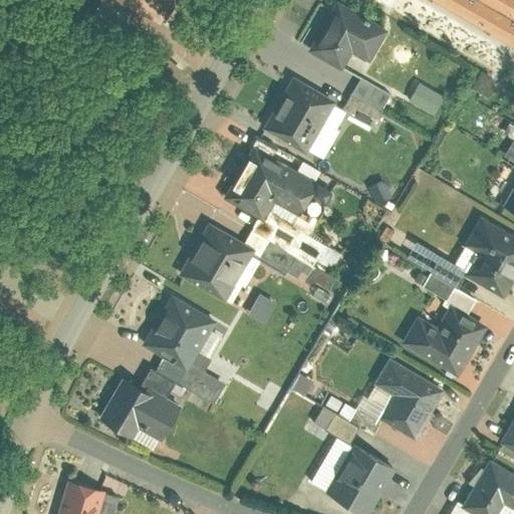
[(121,0),(157,21),(169,0),(121,0)]
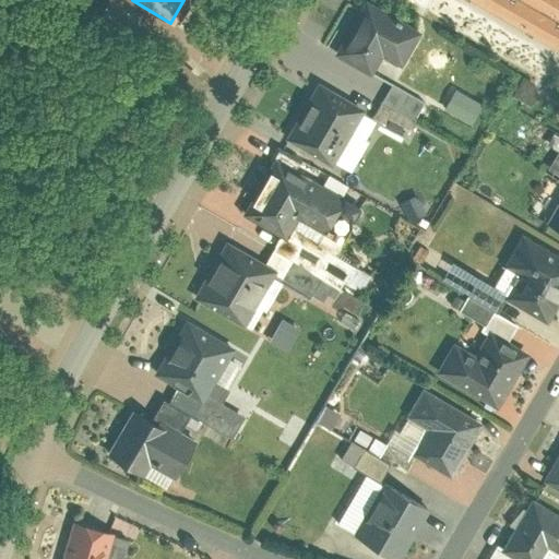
[(419,31),(367,0),(364,0),(345,34),(334,54),(370,74),(380,57),(399,67),(419,31)]
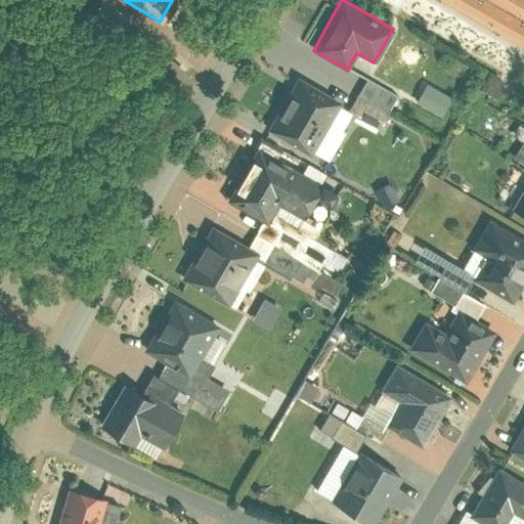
[(523,0),(451,0),(523,39),(523,0)]
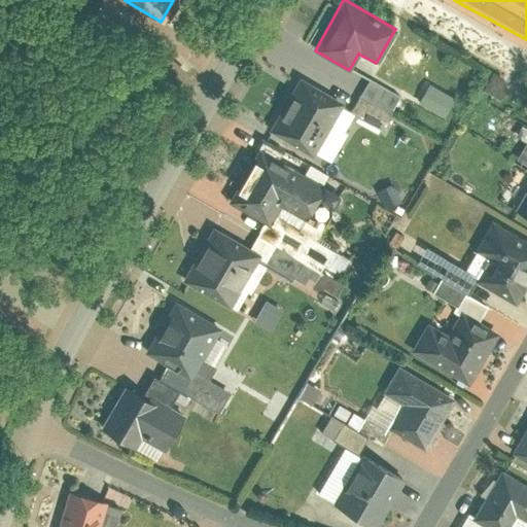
[(269,129),(312,154),(347,96),(303,70),(269,129)]
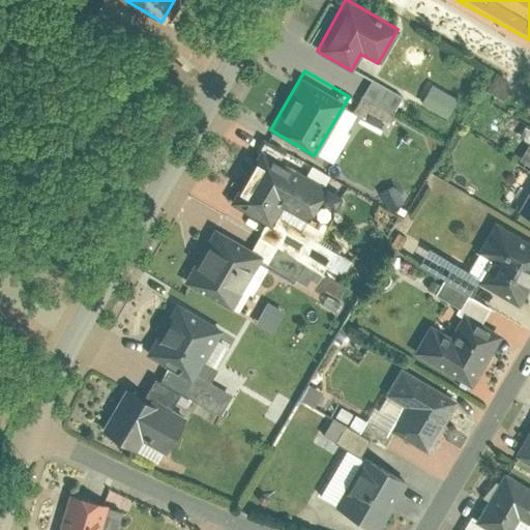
[(402,96),(371,80),(351,116),(382,133),(402,96)]
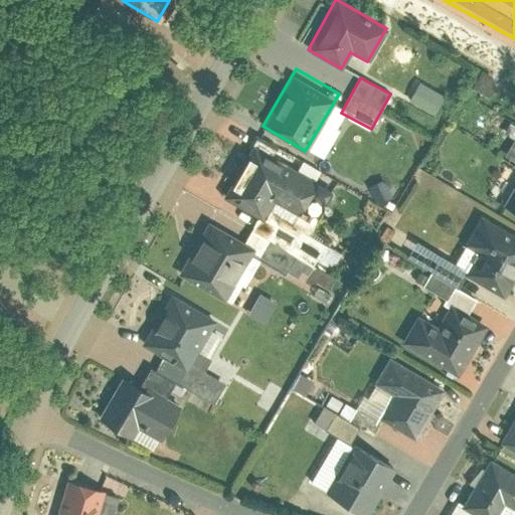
[(434,113),(443,94),(415,80),(405,100),(434,113)]
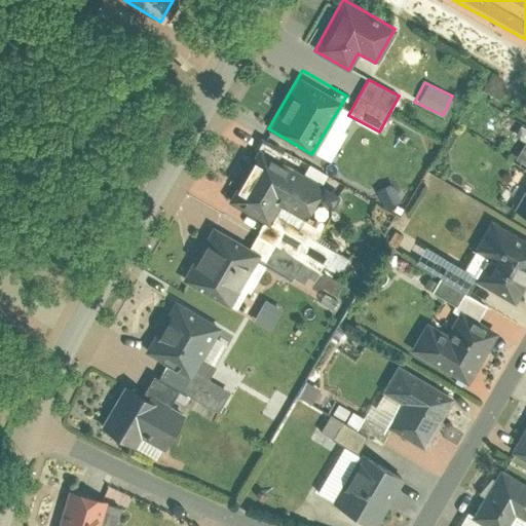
[(262,139),(227,200),(269,224),(279,205),(321,228),(340,194),(299,171),(304,162),(262,139)]
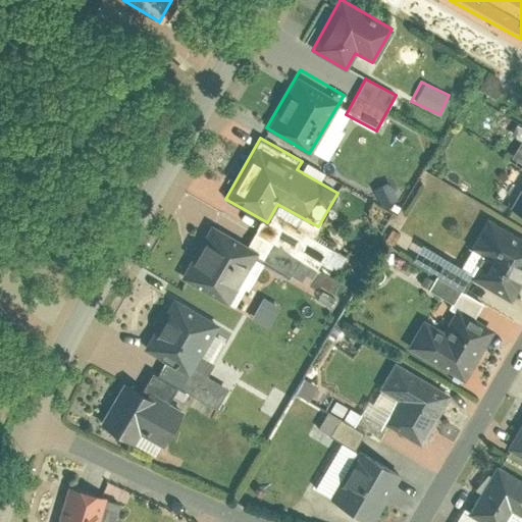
[(521,139),(513,155),(521,160),(521,189),(511,208),(521,214),(521,139)]
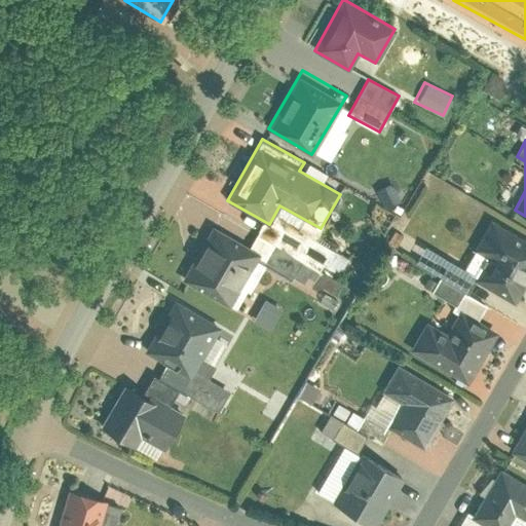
[(473,278),(514,303),(525,284),(525,240),(490,220),(473,249),(496,262),(490,271),(481,266),(473,278)]
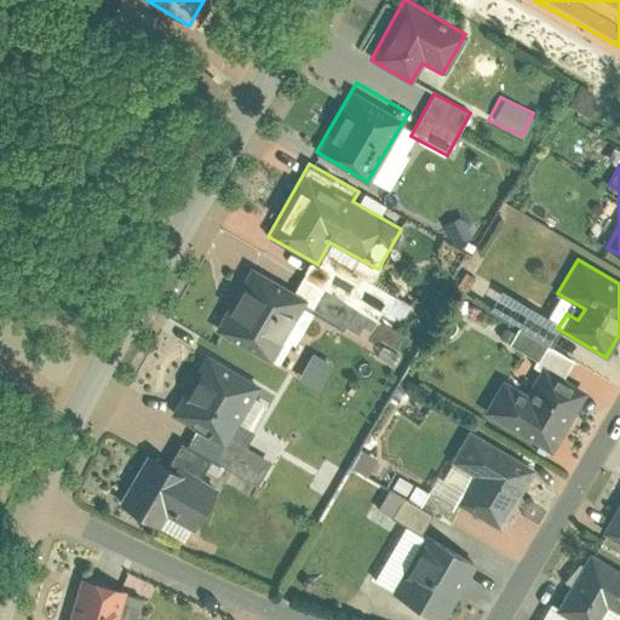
[(214,331),(270,362),(305,298),(251,267),(214,331)]
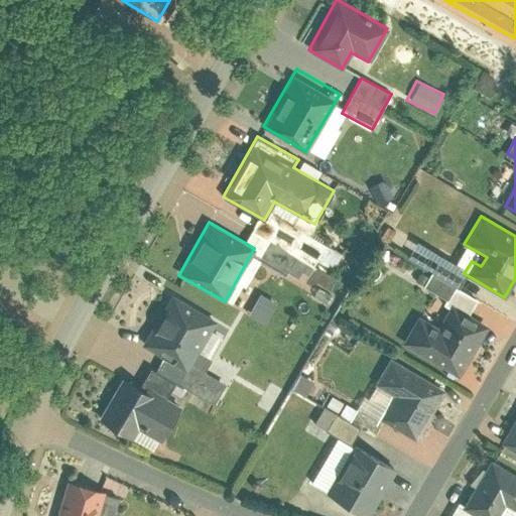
[(263,321),(274,299),(256,291),(246,313),(263,321)]
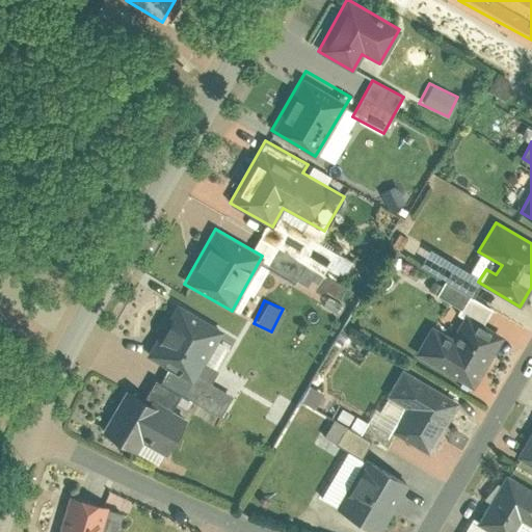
[(160,381),(184,396),(196,375),(222,330),(177,303),(145,354),(167,368),(160,381)]
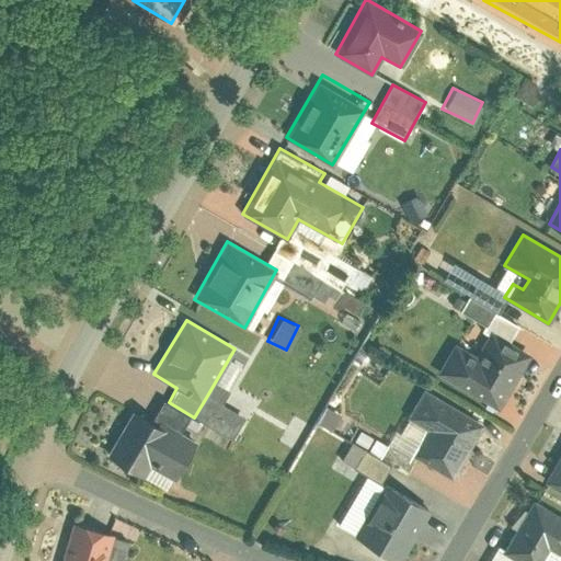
[(455,344),(437,374),(497,410),(531,355),(491,330),(476,356),(455,344)]
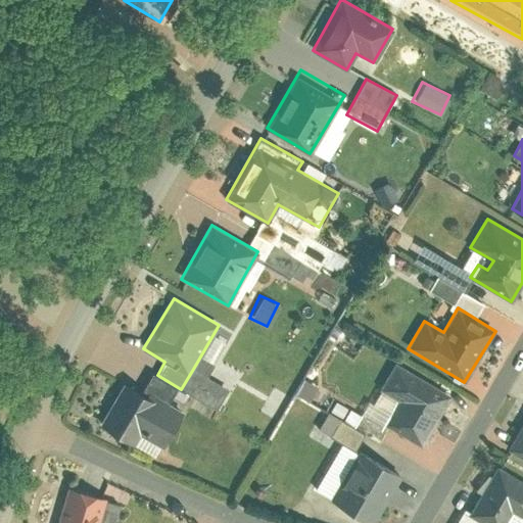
[(386,425),(422,445),(452,394),(394,363),(379,390),(398,401),(386,425)]
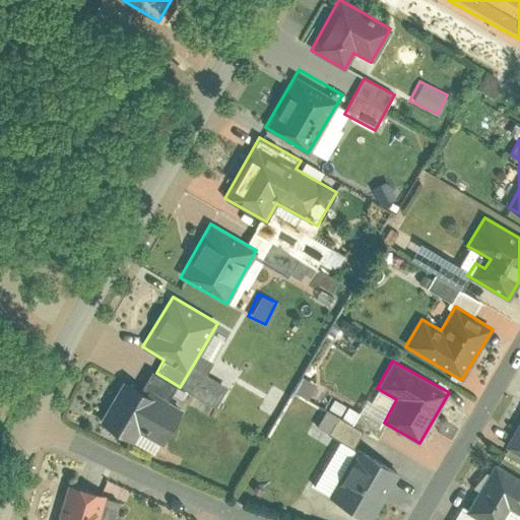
[(192,367),(180,387),(213,407),(225,387),(192,367)]
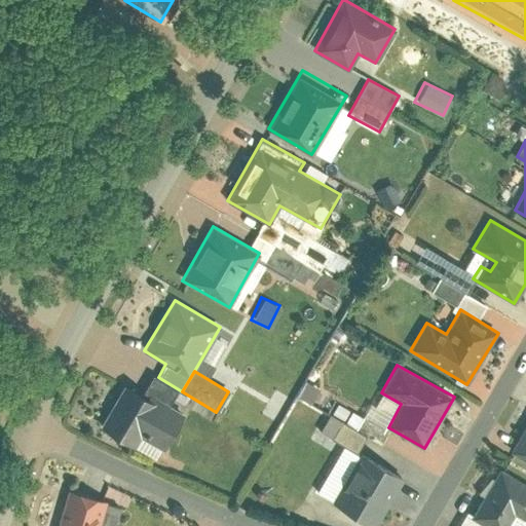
[(123,385),(99,426),(156,460),(184,413),(168,405),(178,389),(153,375),(141,395),(123,385)]
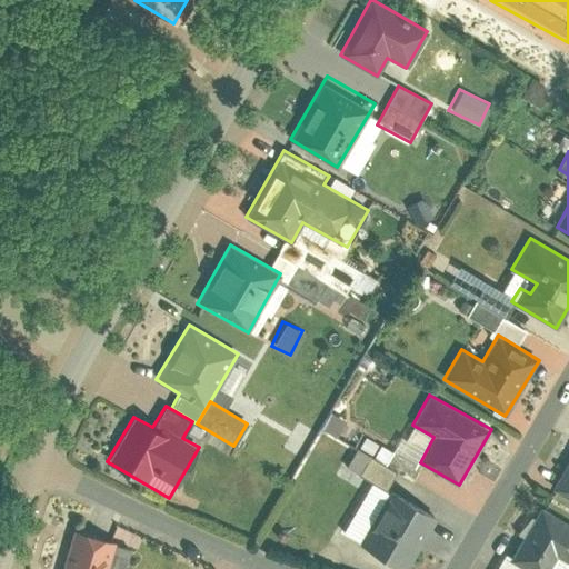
[(395,470),(356,449),(346,468),(383,489),(395,470)]
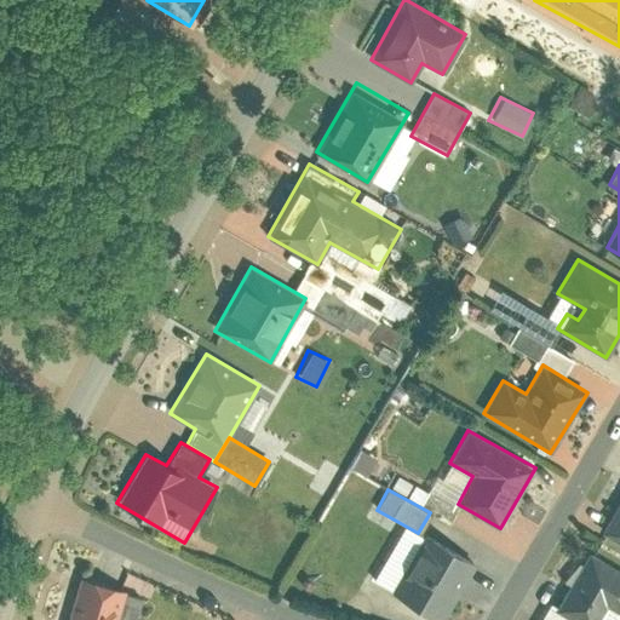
[(619,500),(601,533),(619,544),(619,500)]
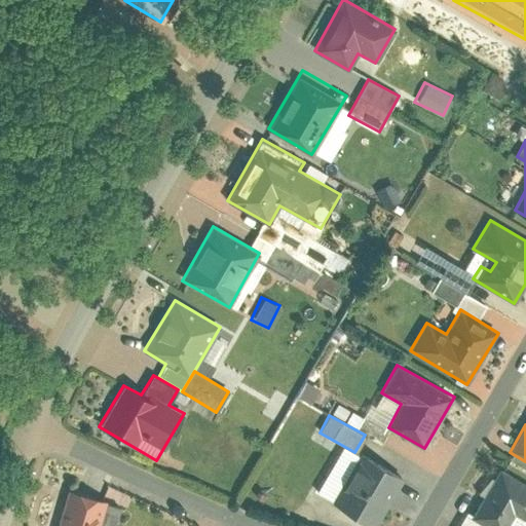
[(332,503),(372,525),(375,525),(403,479),(359,455),(332,503)]
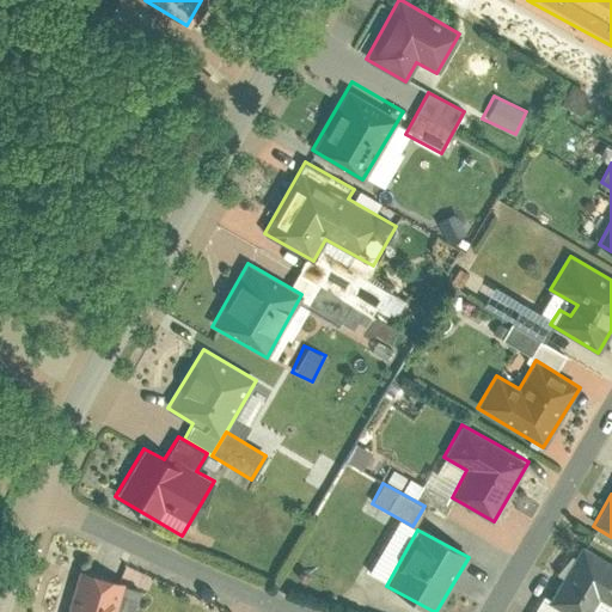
[(611,564),(581,546),(548,603),(562,611),(588,611),(598,598),(611,606),(611,564)]
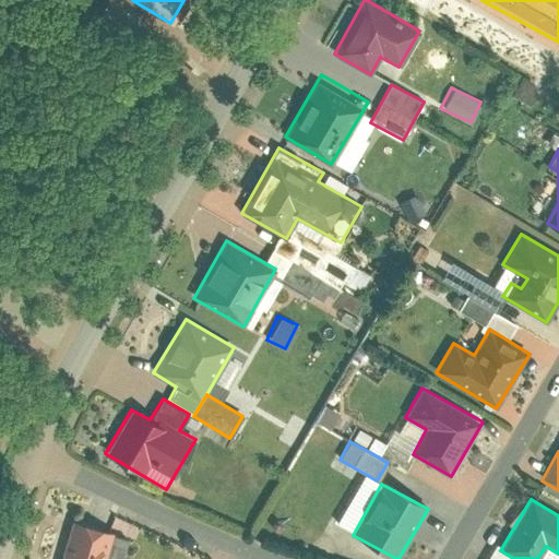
[(105,558),(114,533),(72,521),(60,558),(105,558)]
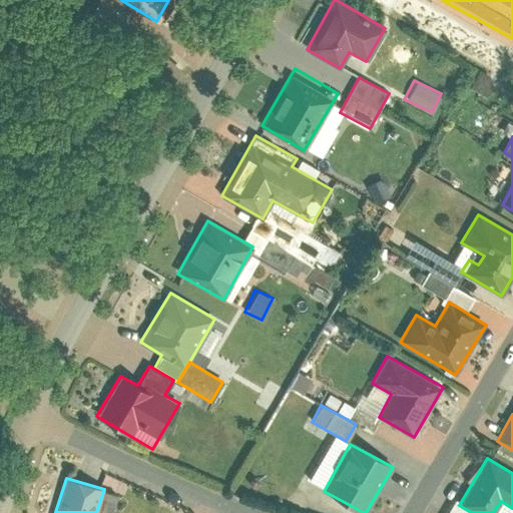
[(469,512),(453,504),(448,512),(469,512)]
